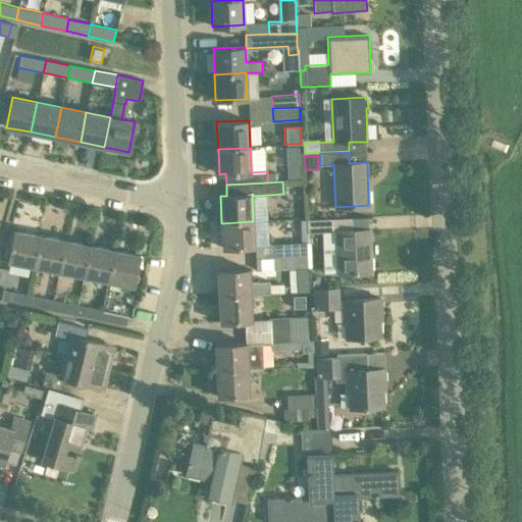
[(369,229),(352,229),(352,217),(307,219),(308,232),(336,231),(338,274),(371,272),(369,229)]
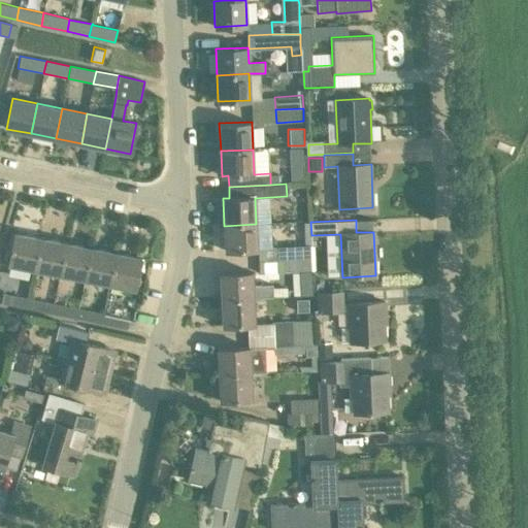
[(283,259),(310,258),(308,222),(304,223),(304,245),(283,246),(283,259)]
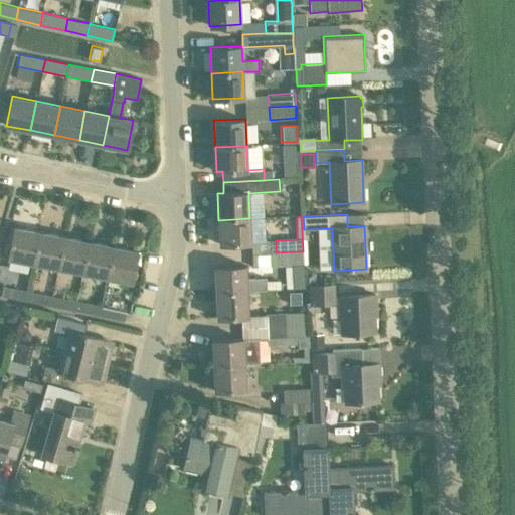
[(249,218),(218,220),(219,244),(250,242),(249,218)]
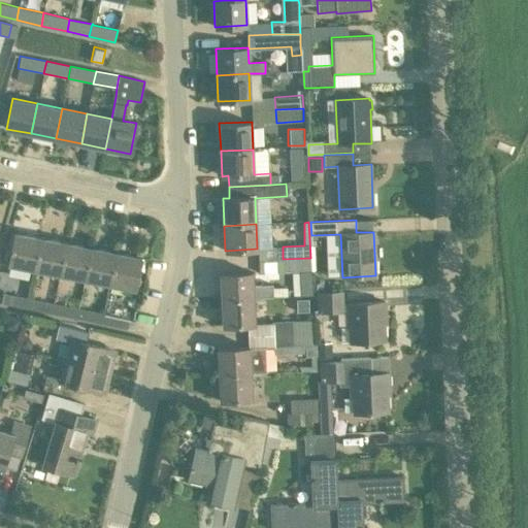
[(33,269),(39,237),(14,233),(8,264),(33,269)]
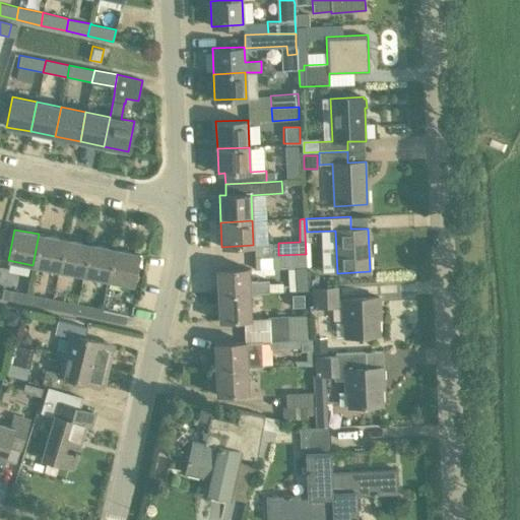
[(33,265),(57,269),(63,239),(39,234),(33,265)]
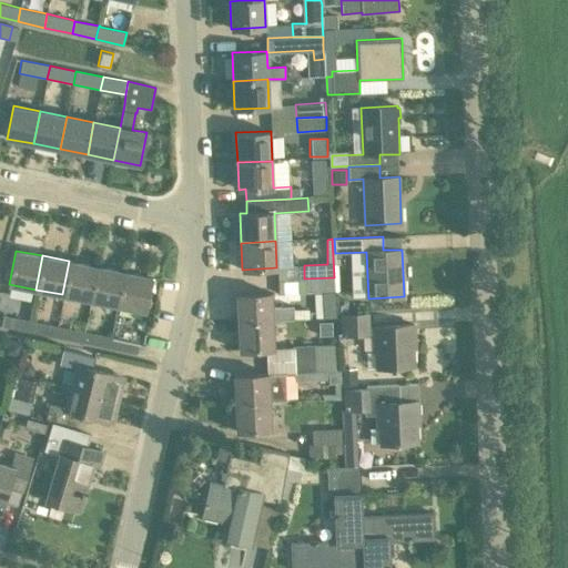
[(62,294),(90,301),(97,266),(69,261),(62,294)]
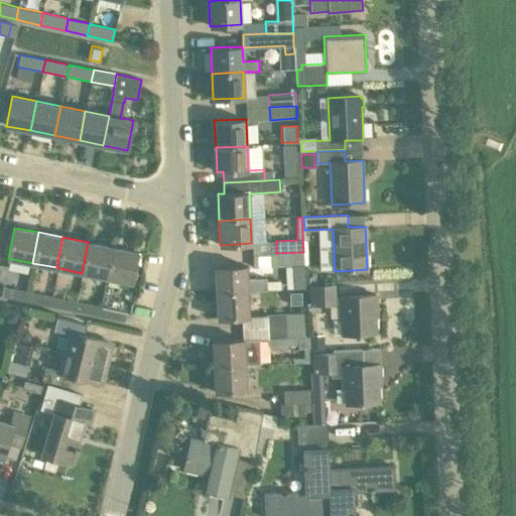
[(82,273),(107,277),(113,247),(88,242),(82,273)]
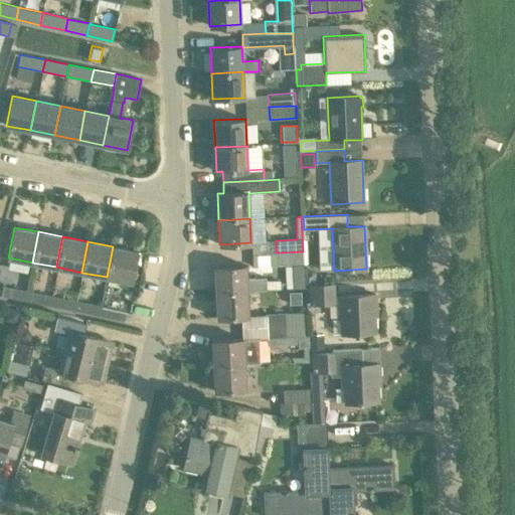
[(132,282),(138,250),(113,246),(107,277),(132,282)]
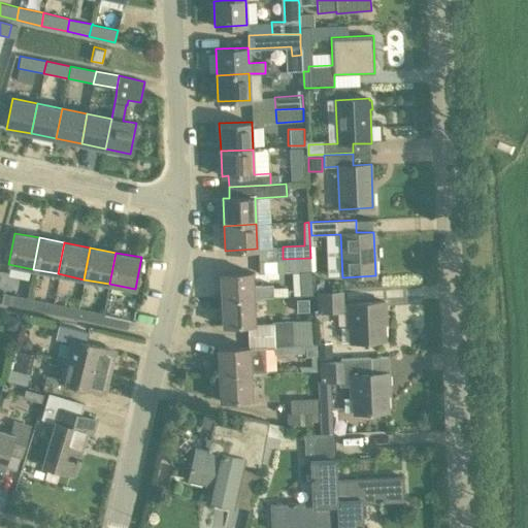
[(311,271),(310,258),(283,259),(284,272),(311,271)]
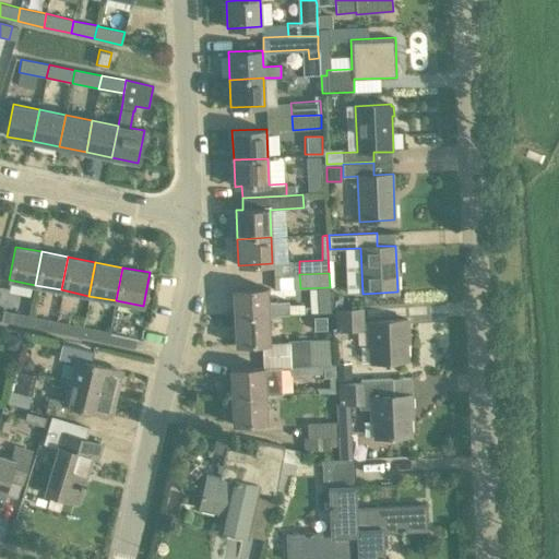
[(234,318),(269,316),(288,316),(287,301),(268,302),(266,287),(233,289),(234,318)]
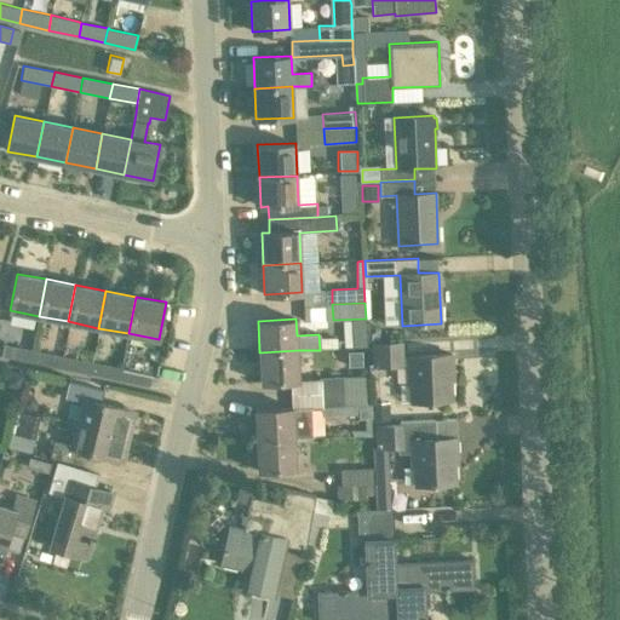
[(372,367),(405,366),(402,340),(371,343),(372,367)]
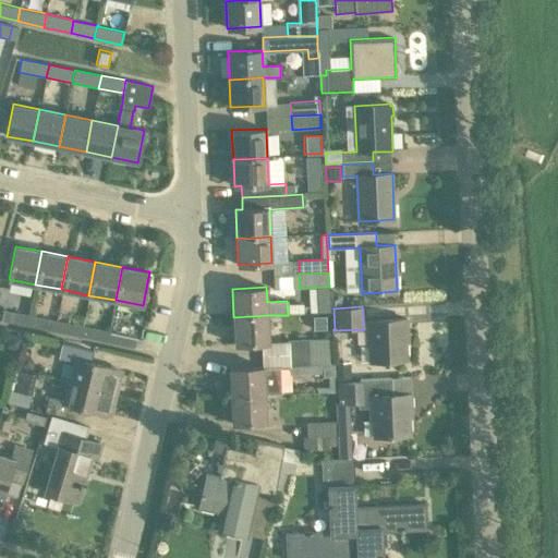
[(0,320),(27,326),(28,315),(2,310),(0,320)]
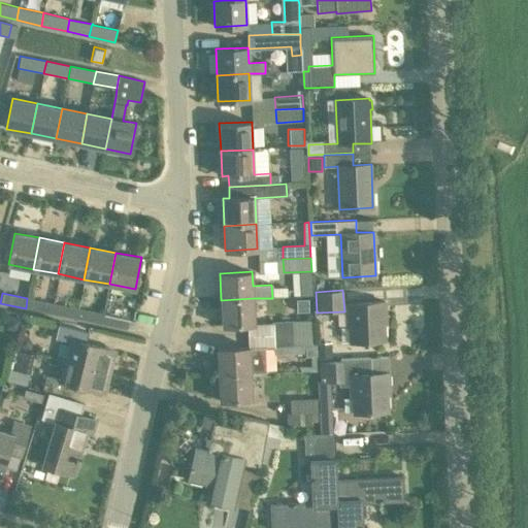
[(51,312),(53,303),(27,298),(26,308),(51,312)]
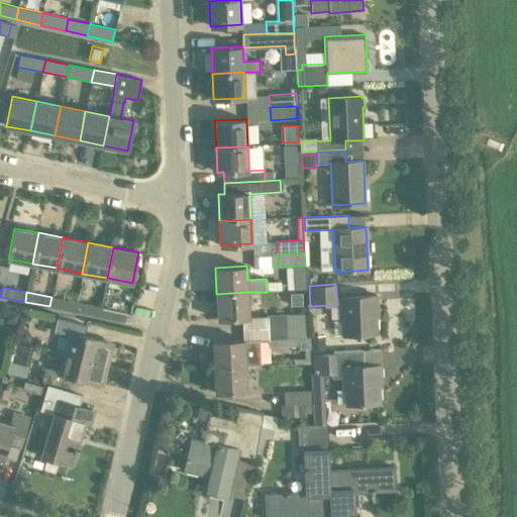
[(249,317),(248,292),(216,294),(218,319),(249,317)]
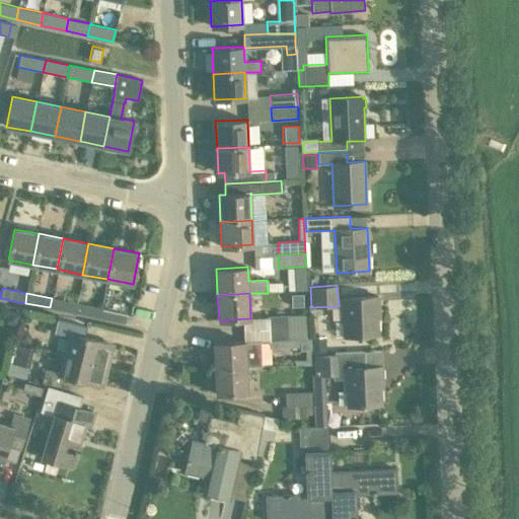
[(376,311),(378,311),(378,297),(341,299),(343,319),(345,319),(345,336),(377,335),(376,311)]
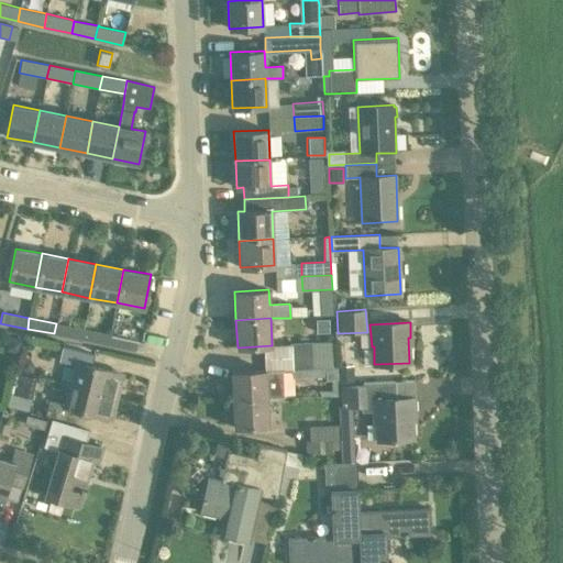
[(54,333),(81,339),(84,329),(56,323),(54,333)]
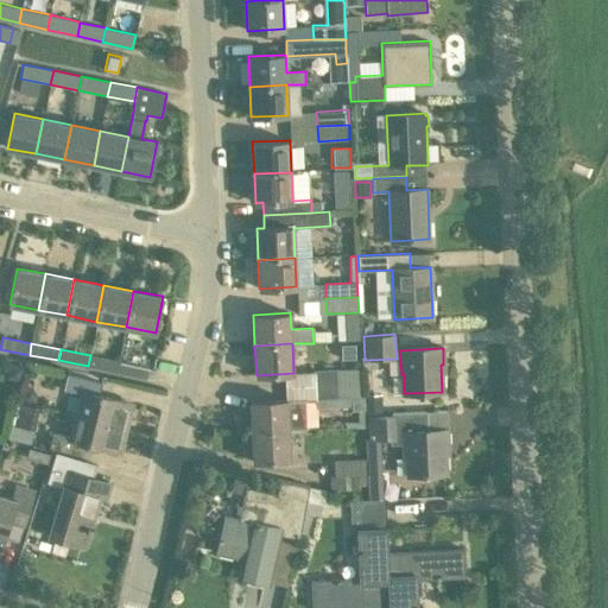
[(96,368),(116,372),(119,360),(90,355),(88,366),(96,368)]
